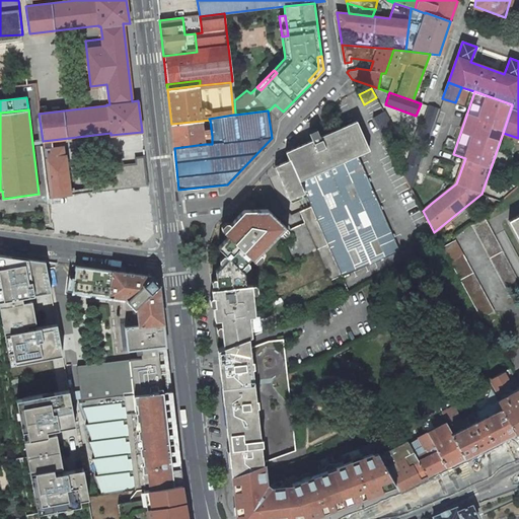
[(384,112),(383,112),(373,118),(389,149),(400,143),(384,112)]
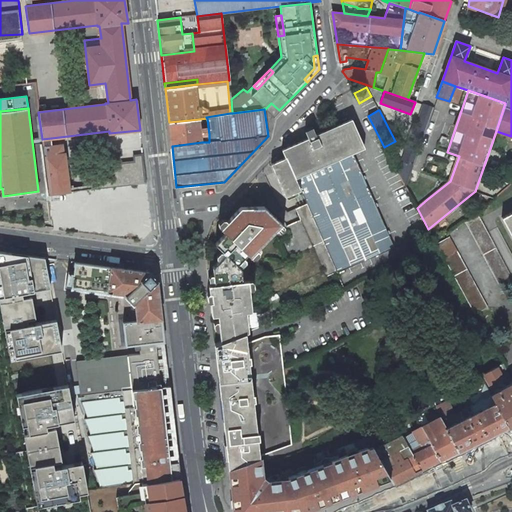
[(200,128),(199,119),(169,122),(172,146),(202,142),(201,135),(209,134),(208,127),(200,128)]
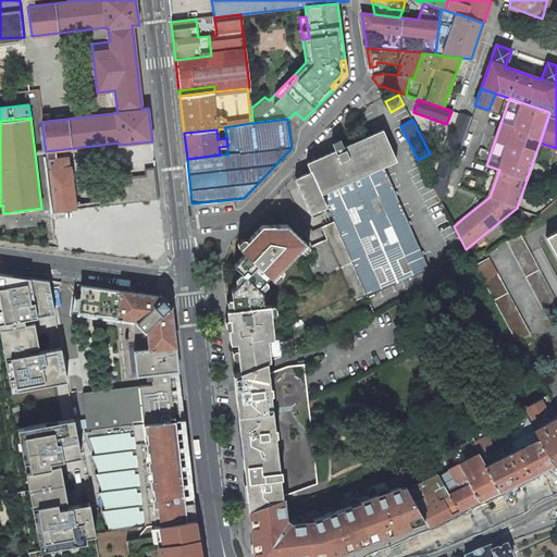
[(335,151),(308,163),(311,171),(295,178),(310,213),(327,207),(367,296),(429,269),(384,166),(396,161),(382,131),(344,147),(339,138),(332,141),(335,151)]
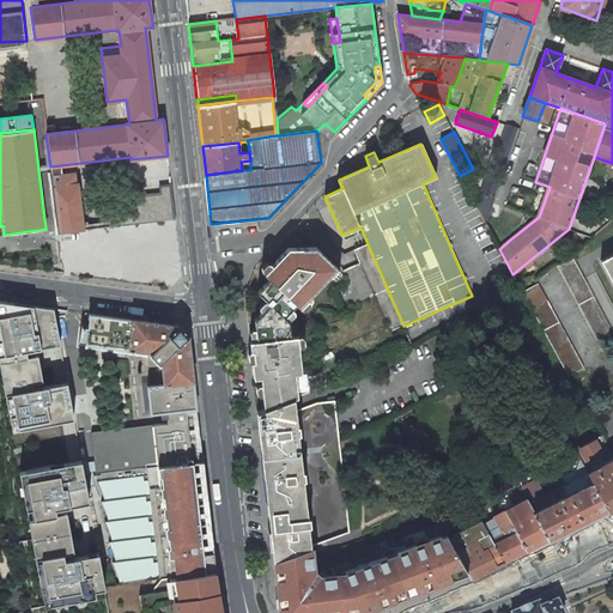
[(484,181),(498,186),(507,164),(491,158),(484,181)]
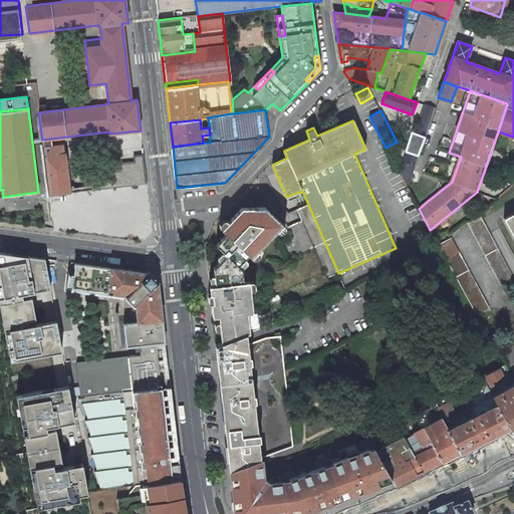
[(42,140),(43,148),(52,147),(51,139),(42,140)]
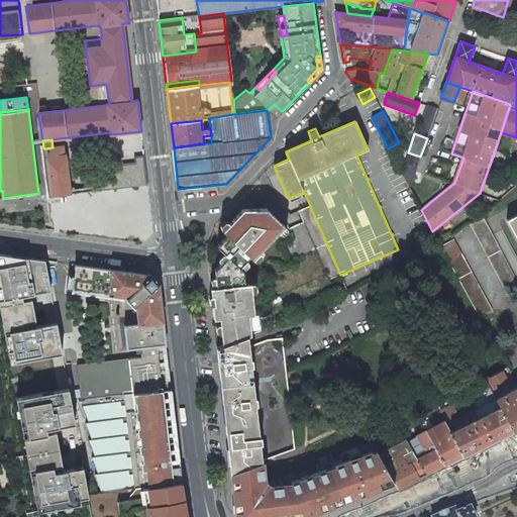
[(438,144),(428,140),(419,167),(429,170),(438,144)]
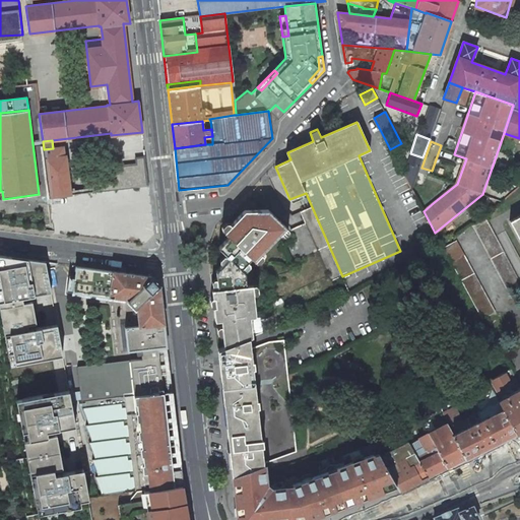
[(53,148),(44,149),(50,197),(67,195),(69,195),(71,195),(66,155),(64,155),(63,146),(53,148)]
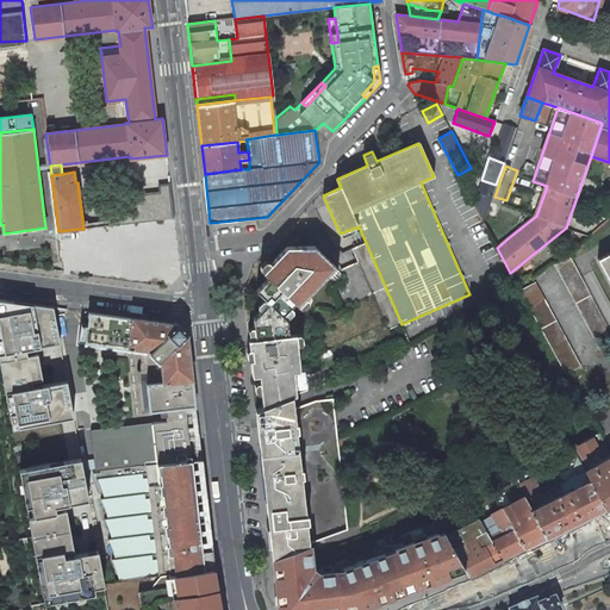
[(159,185),(160,192),(162,219),(165,219),(174,218),(170,184),(159,185)]
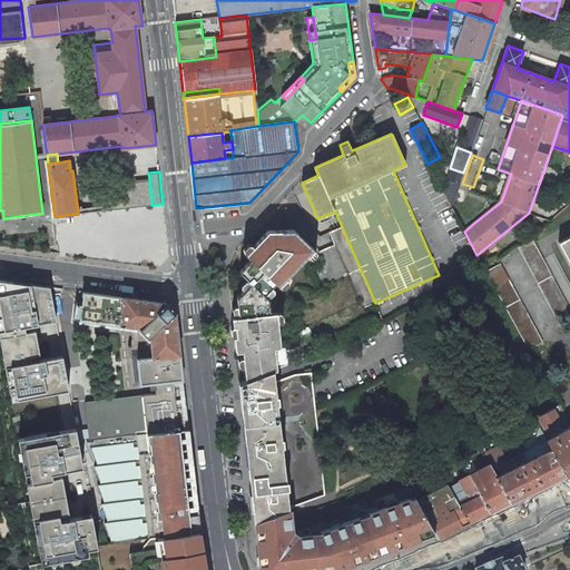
[(151,205),(149,179),(99,185),(101,206),(102,210),(151,205)]
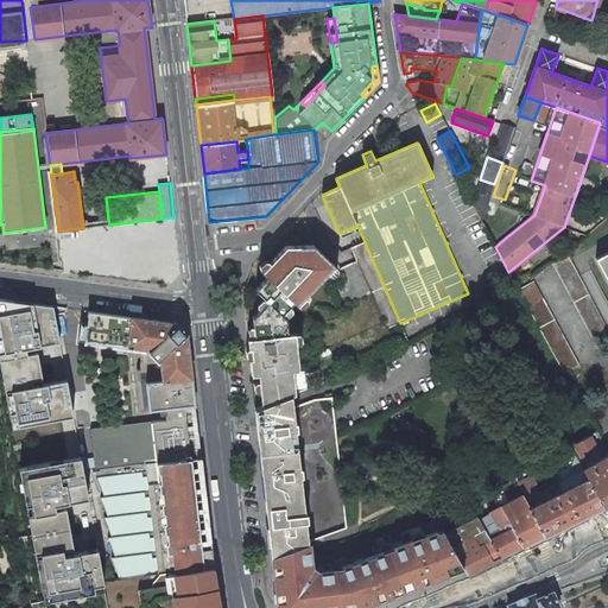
[(479,191),(473,207),(481,221),(481,220),(491,196),(491,195),(479,191)]
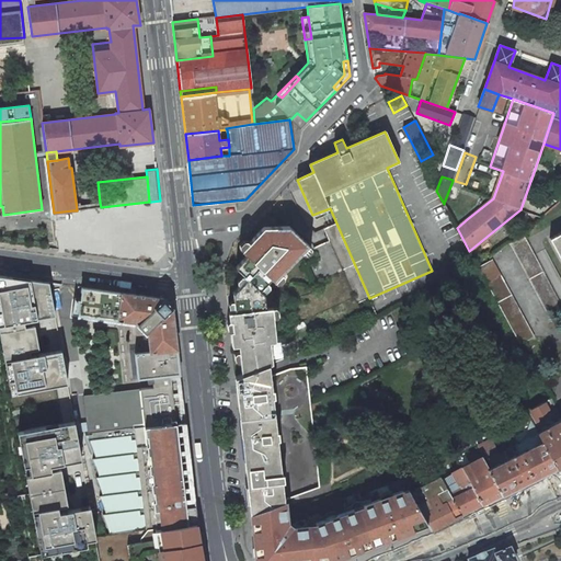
[(466,185),(453,181),(444,203),(444,204),(449,214),(459,206),(466,185)]
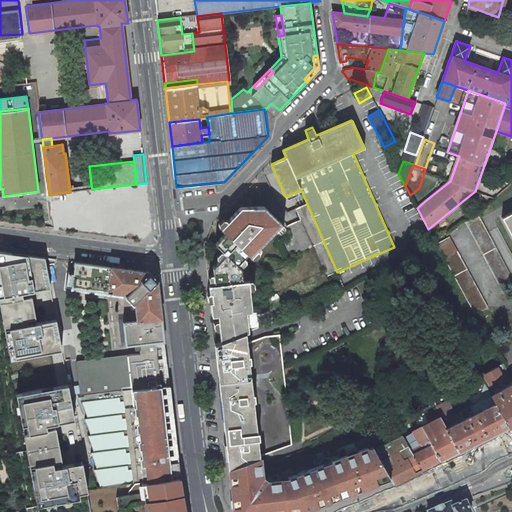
[(419,188),(410,195),(417,208),(426,200),(419,188)]
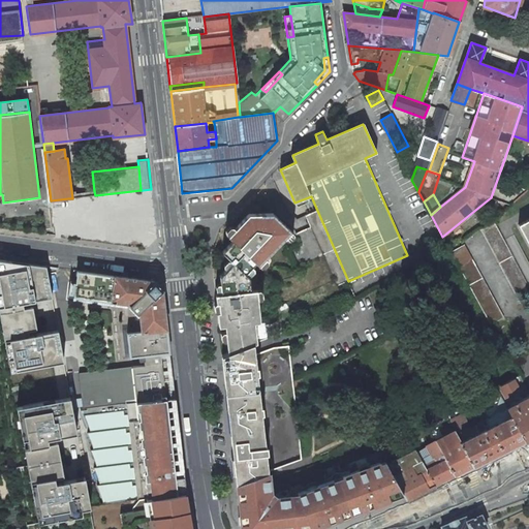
[(228,258),(234,262),(219,276),(221,293),(215,293),(216,303),(218,302),(219,311),(217,311),(219,325),(224,325),(227,352),(253,343),(256,341),(254,321),(260,320),(256,289),(250,289),(249,277),(245,273),(255,261),(258,265),(290,231),(272,214),(248,214),(227,236),(232,241),(222,252),(228,258)]
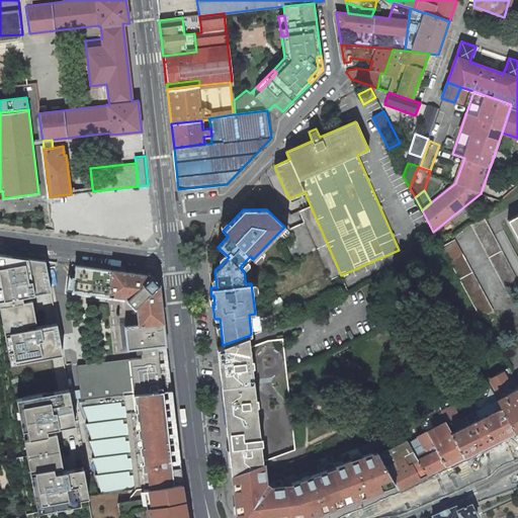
[(517,213),(507,220),(517,241),(517,213)]
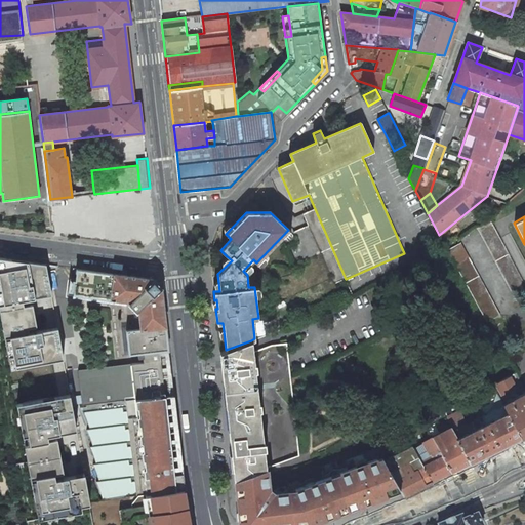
[(516,300),(524,295),(524,286),(491,224),(490,220),(477,228),(516,300)]
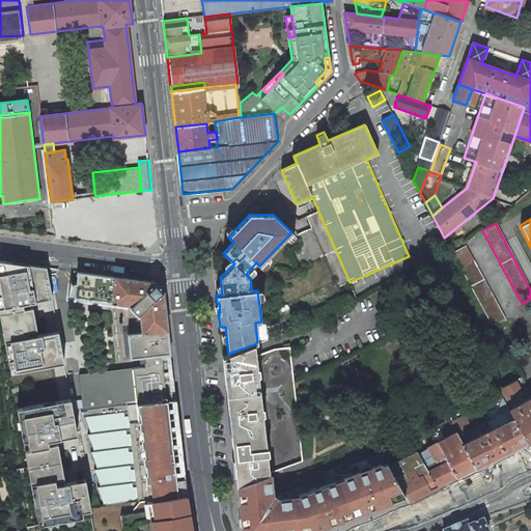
[(492,326),(505,318),(466,246),(452,253),(492,326)]
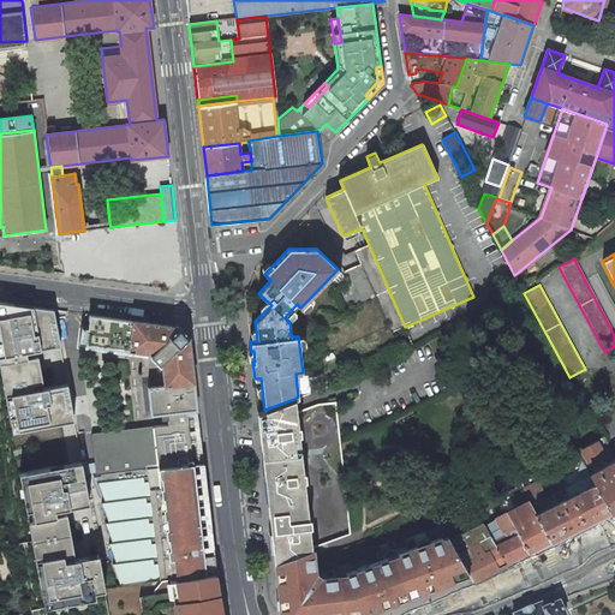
[(54,309),(0,302),(0,362),(13,431),(75,421),(69,383),(63,354),(61,346),(54,309)]
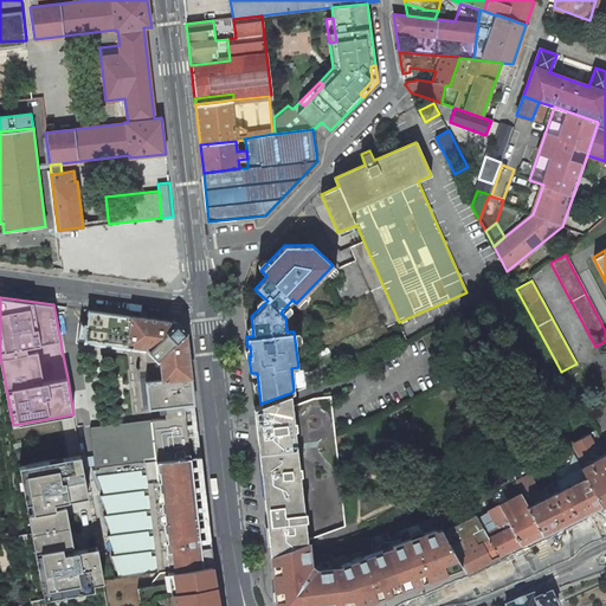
[(148,350),(156,359),(160,359),(161,379),(146,380),(148,408),(159,407),(160,413),(165,413),(165,418),(90,426),(92,455),(94,464),(94,468),(100,466),(144,462),(156,571),(158,574),(173,571),(211,565),(213,565),(211,546),(200,547),(191,457),(200,456),(186,331),(176,322),(89,310),(84,339),(149,348),(149,349),(148,349),(148,350)]
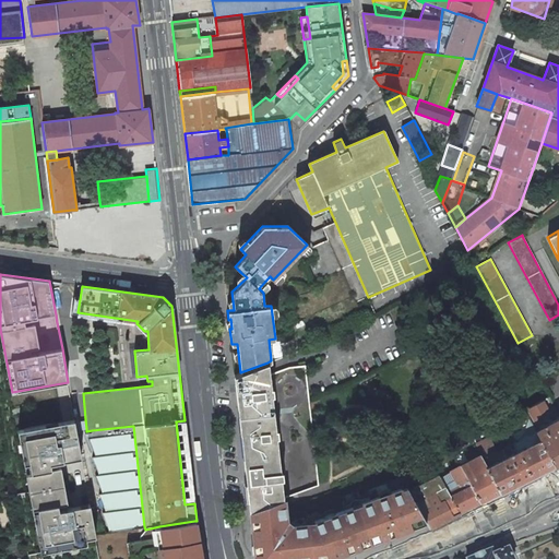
[(269,375),(268,363),(240,372),(235,375),(238,409),(241,408),(249,482),(247,482),(249,511),(283,499),(319,486),(309,402),(305,366),(288,367),(269,375)]
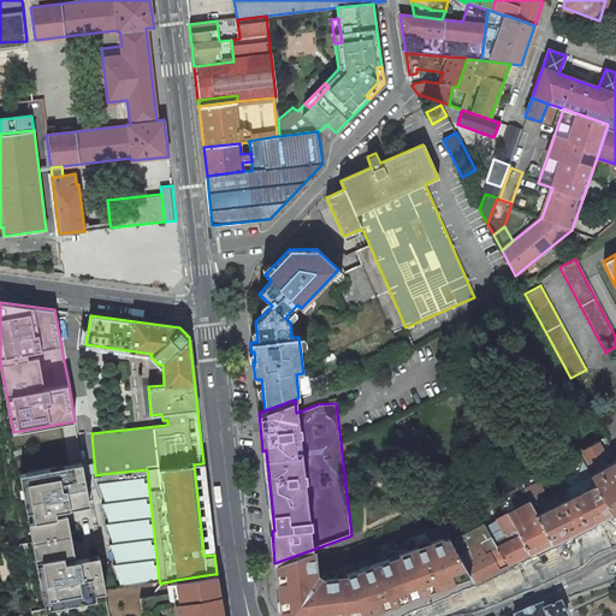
[(604,454),(598,443),(582,450),(588,462),(604,454)]
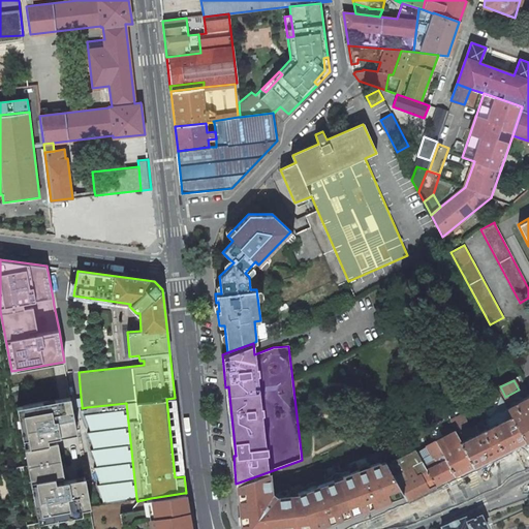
[(507,408),(525,440),(528,437),(528,395),(514,403),(514,404),(507,408)]
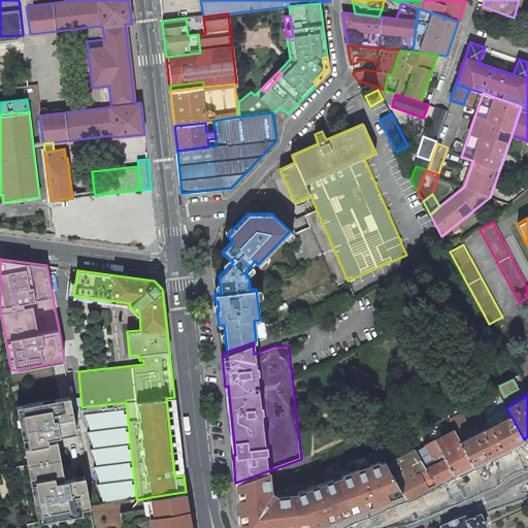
[(70,397),(18,406),(23,438),(29,437),(31,447),(25,448),(38,522),(83,514),(81,508),(91,507),(70,397)]
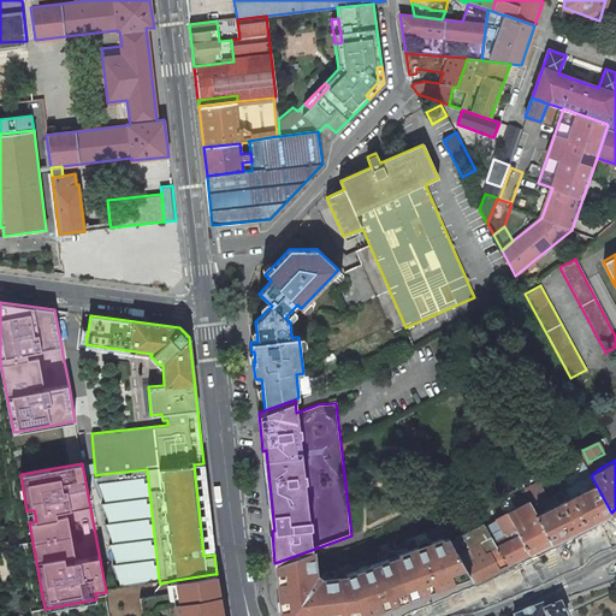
[(203,556),(214,555),(203,463),(194,465),(203,556)]
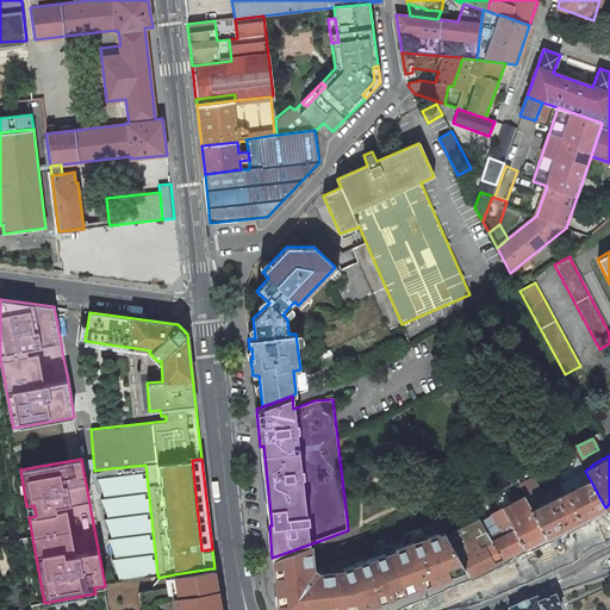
[(157,574),(145,465),(100,470),(100,478),(98,478),(105,498),(101,498),(109,518),(105,518),(112,539),(109,539),(116,559),(112,559),(119,582),(157,574)]
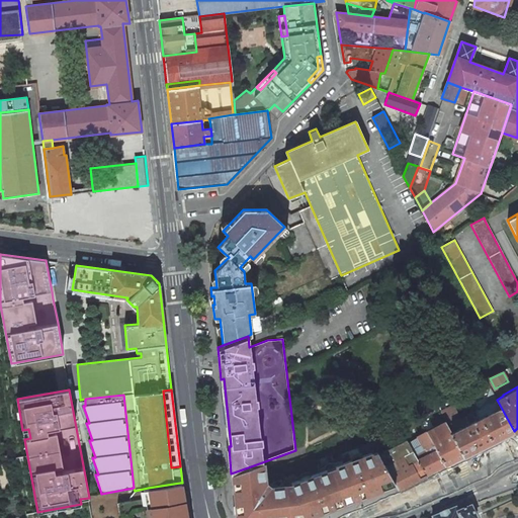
[(471,413),(447,425),(451,432),(450,432),(463,456),(514,431),(497,400),(475,411),(479,419),(476,420),(471,413)]
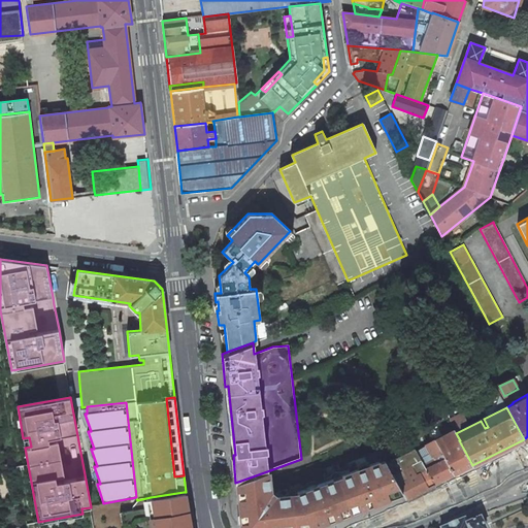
[(454,474),(472,465),(459,440),(460,440),(456,433),(454,429),(434,440),(454,474)]
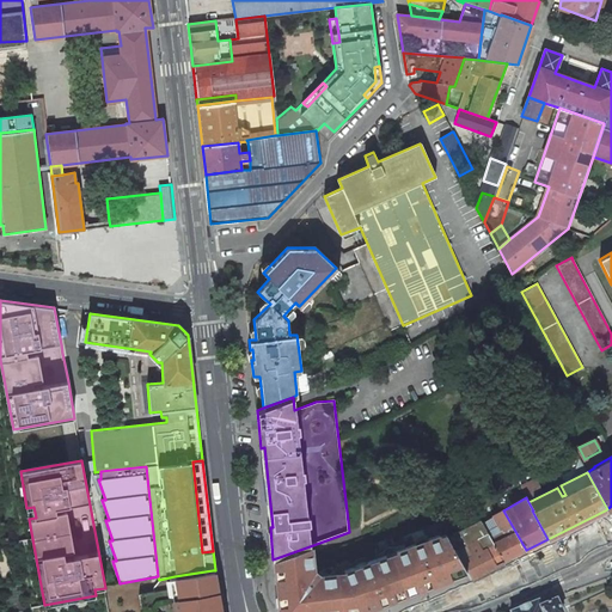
[(503,510),(482,524),(503,562),(526,550),(503,510)]
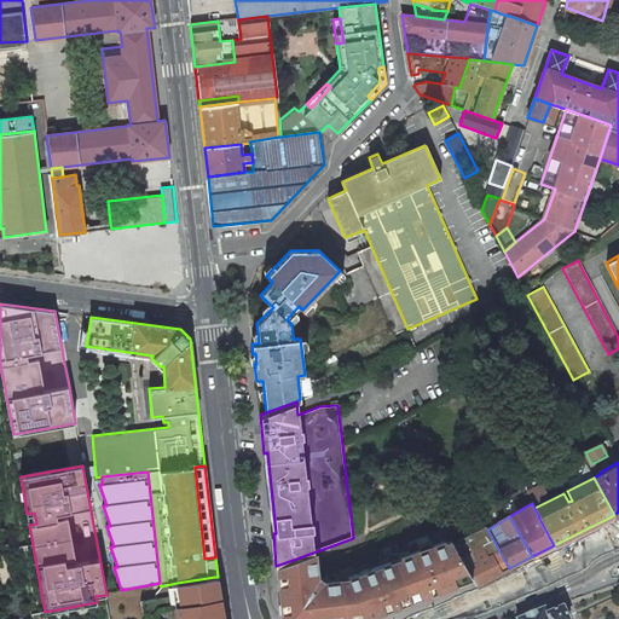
[(487,530),(486,526),(453,542),(461,555),(473,578),(476,584),(509,568),(487,530)]
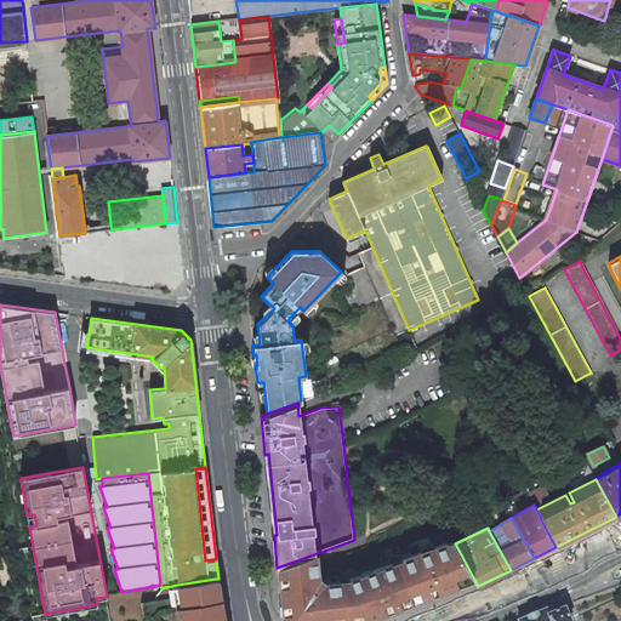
[(398,554),(394,554),(412,603),(432,596),(474,580),(462,557),(455,543),(454,543),(448,546),(446,542),(434,546),(433,543),(431,542),(428,542),(425,543),(421,546),(420,548),(421,552),(408,557),(406,553),(402,554),(399,554),(398,554)]
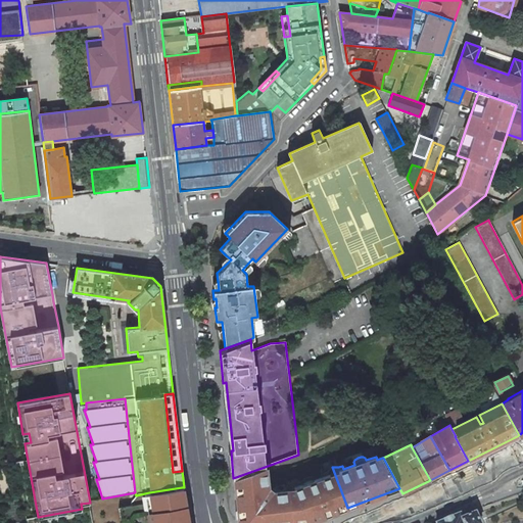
[(302,479),(301,481),(302,484),(294,487),(294,490),(294,493),(289,494),(289,490),(274,492),(267,486),(265,467),(233,478),(238,522),(304,522),(307,522),(347,508),(332,467),(329,469),(327,471),(324,473),(325,476),(316,479),(315,476),(312,476),(310,476),(305,478),(302,479)]
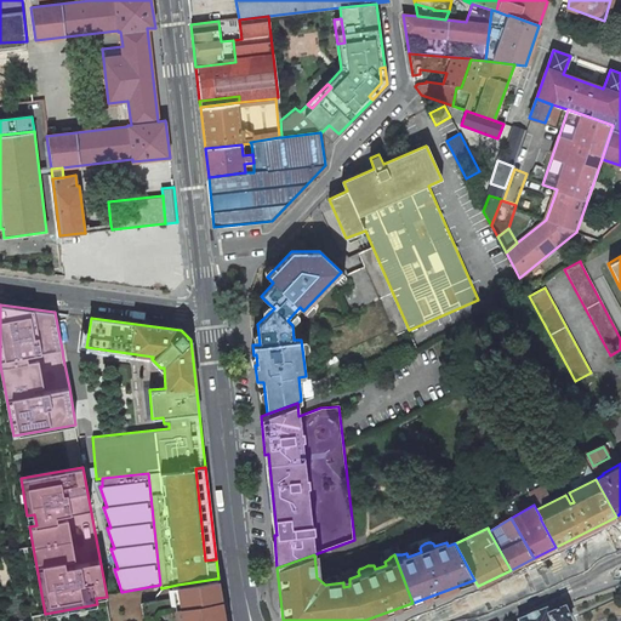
[(223,620),(216,579),(177,585),(181,607),(175,608),(177,620),(223,620)]
